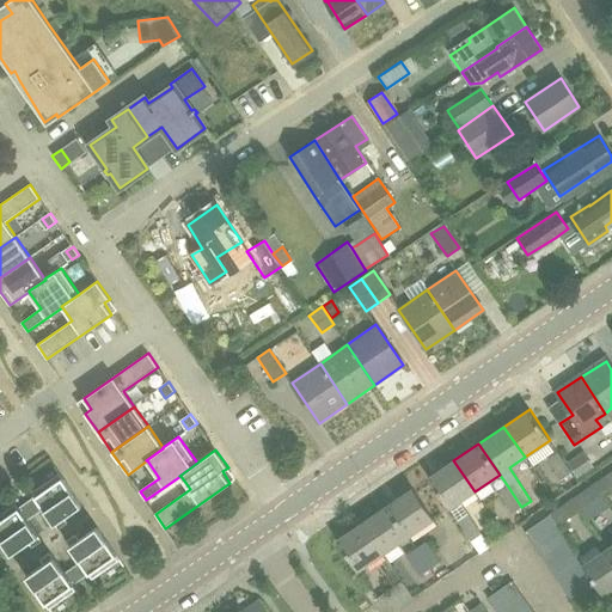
[(582,451),(565,463),(576,478),(593,466),(582,451)]
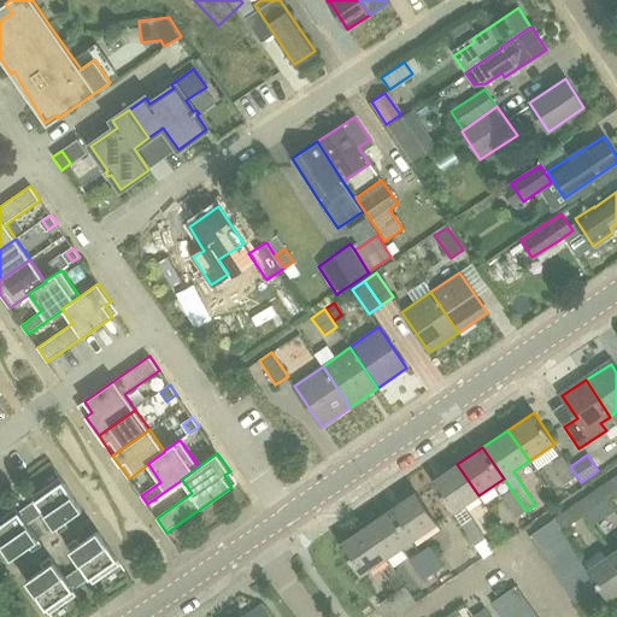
[(560,456),(551,463),(565,483),(576,476),(560,456)]
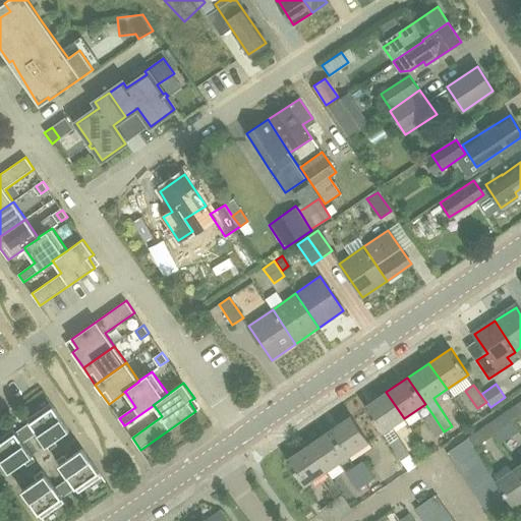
[(386,392),(364,407),(382,433),(404,418),(386,392)]
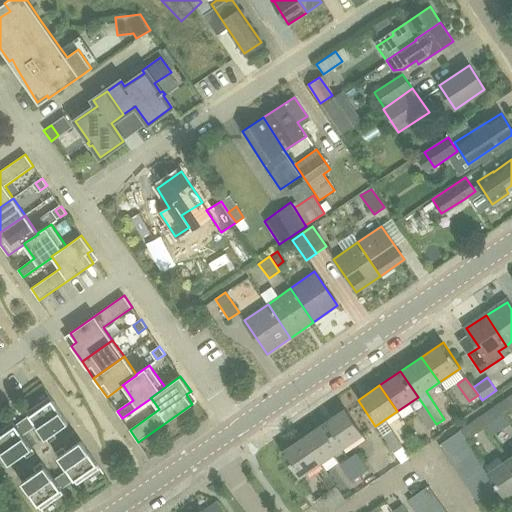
[(511,393),(498,403),(505,413),(511,408),(511,393)]
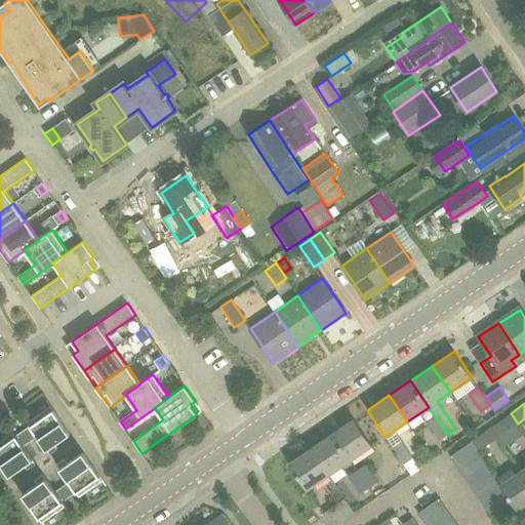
[(51,405),(28,421),(30,426),(38,436),(50,454),(59,448),(56,444),(71,434),(51,405)]
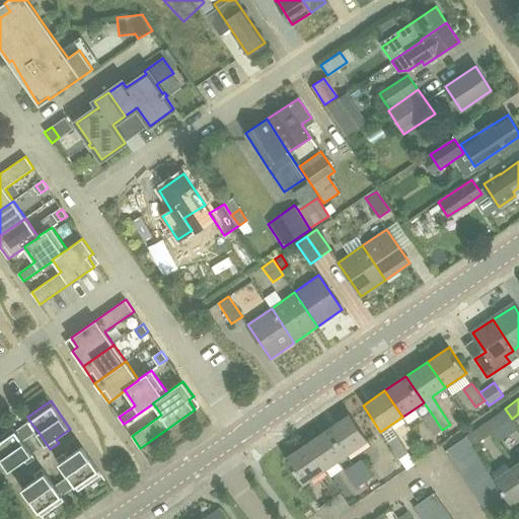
[(505,409),(485,422),(492,432),(512,419),(505,409)]
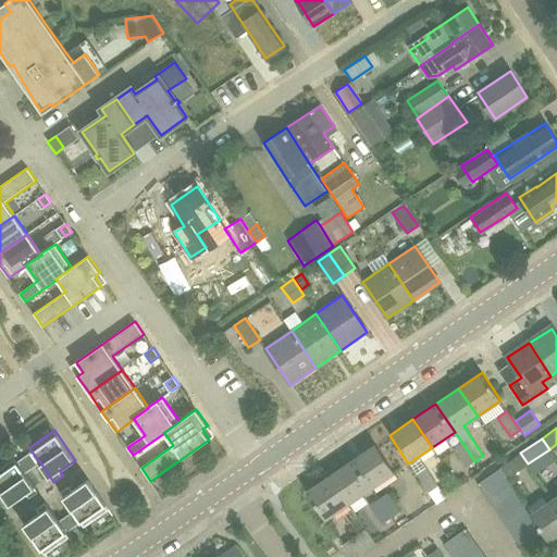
[(462,443),(454,449),(466,468),(474,461),(462,443)]
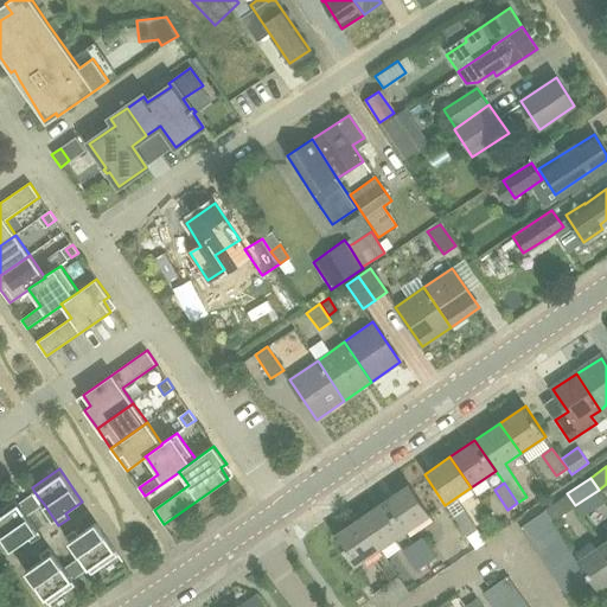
[(409,484),(384,502),(404,532),(430,515),(409,484)]
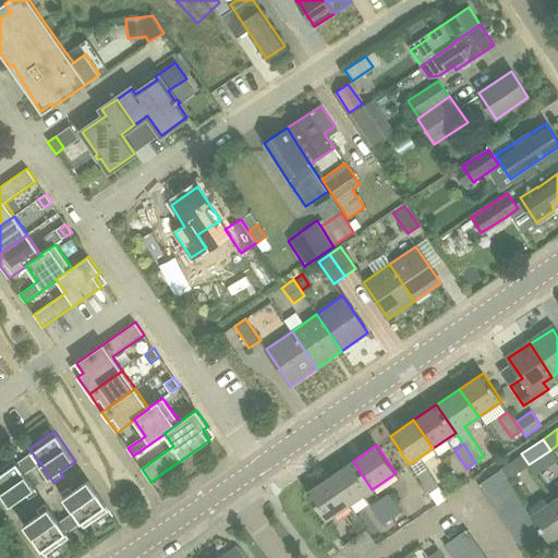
[(32,452),(17,462),(25,474),(40,463),(32,452)]
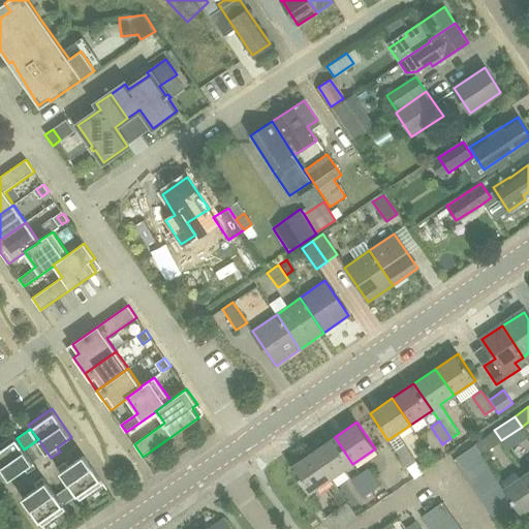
[(494,430),(473,444),(474,445),(480,455),(501,440),(494,430)]
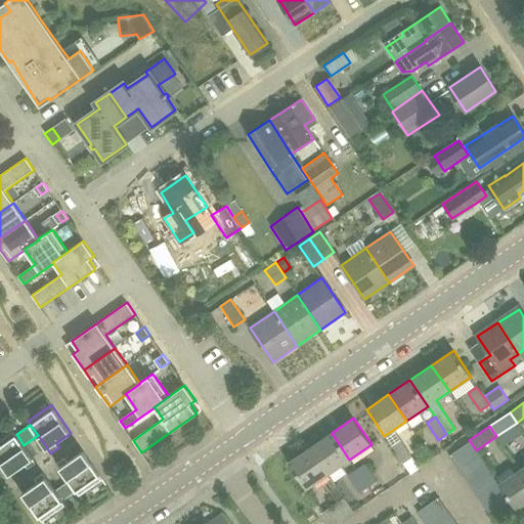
[(13,431),(0,440),(0,461),(10,475),(24,465),(27,470),(37,464),(24,445),(16,434),(13,431)]
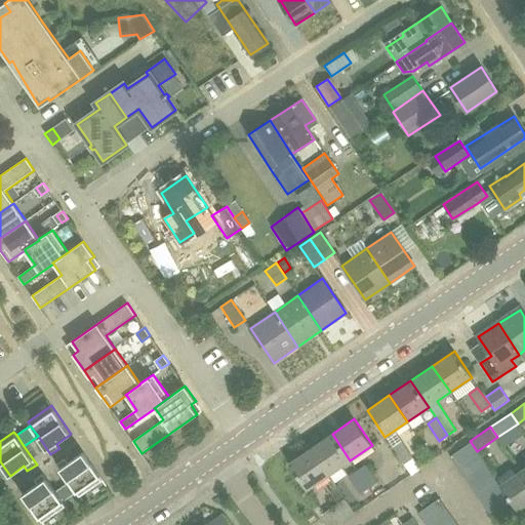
[(332,434),(311,448),(328,475),(350,460),(332,434)]
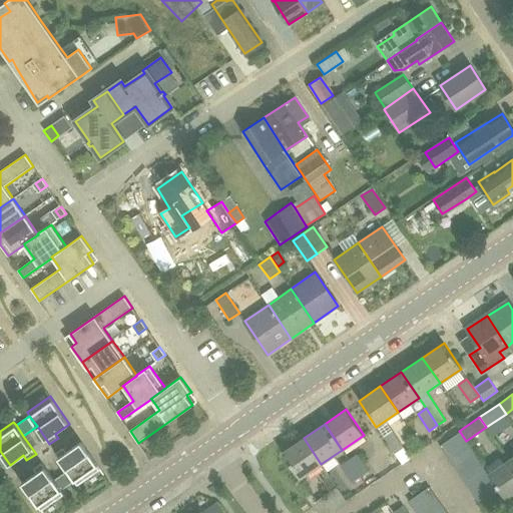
[(392,430),(383,436),(395,453),(404,448),(392,430)]
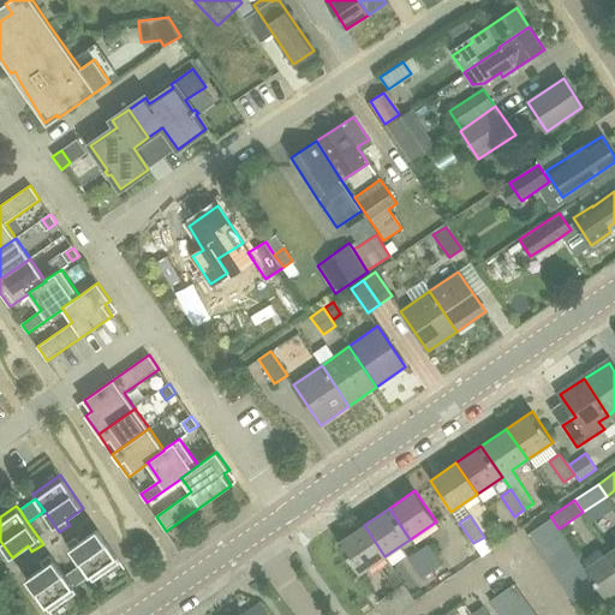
[(551,518),(527,535),(536,547),(560,530),(559,529),(551,518)]
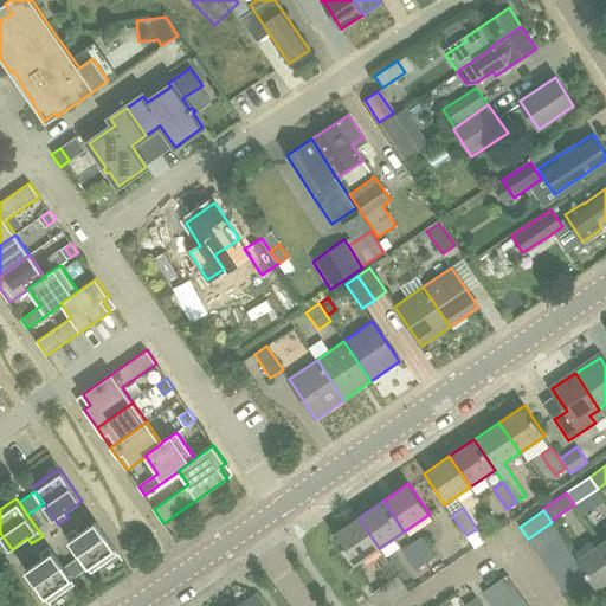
[(359,517),(333,535),(354,566),(379,548),(359,517)]
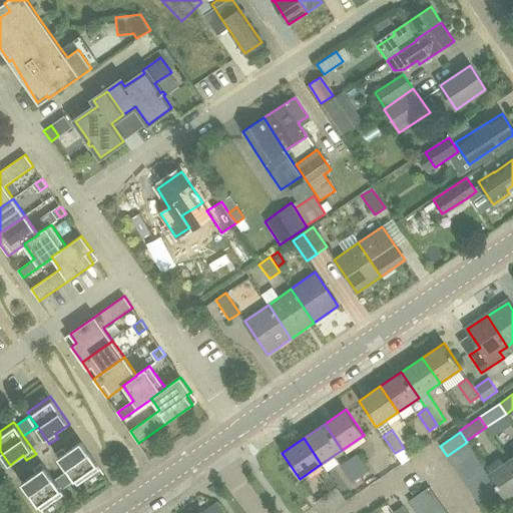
[(63,447),(55,453),(68,470),(75,481),(78,485),(101,469),(81,441),(67,452),(63,447)]
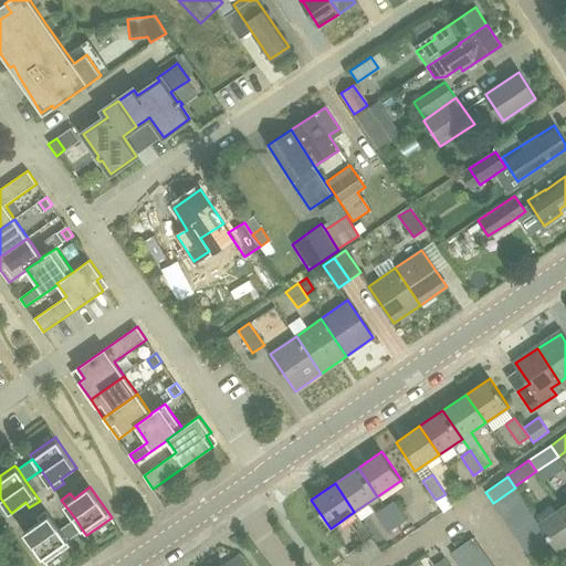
[(515,488),(493,503),(501,514),(523,499),(522,498),(515,488)]
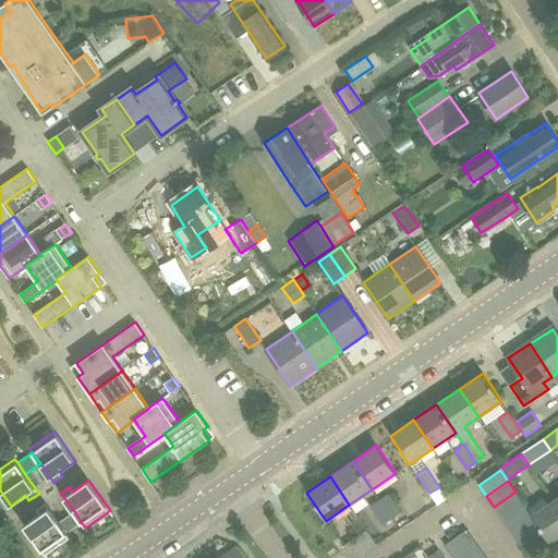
[(516,492),(494,507),(500,518),(523,501),(516,492)]
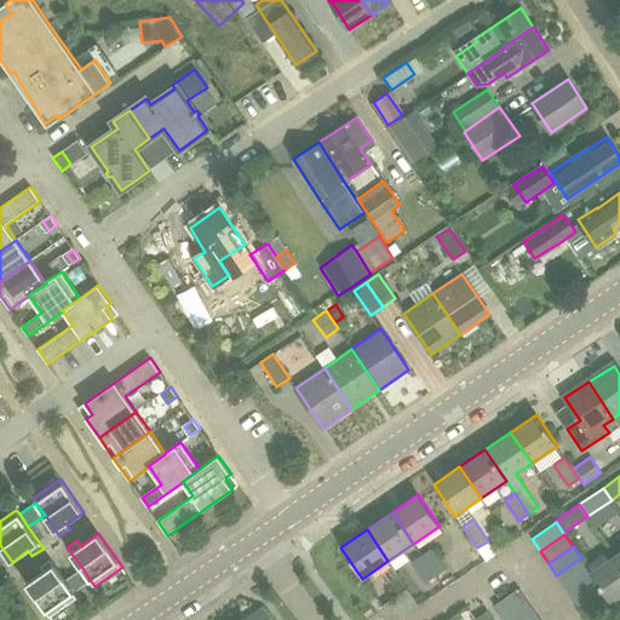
[(432,547),(422,555),(436,577),(446,569),(432,547)]
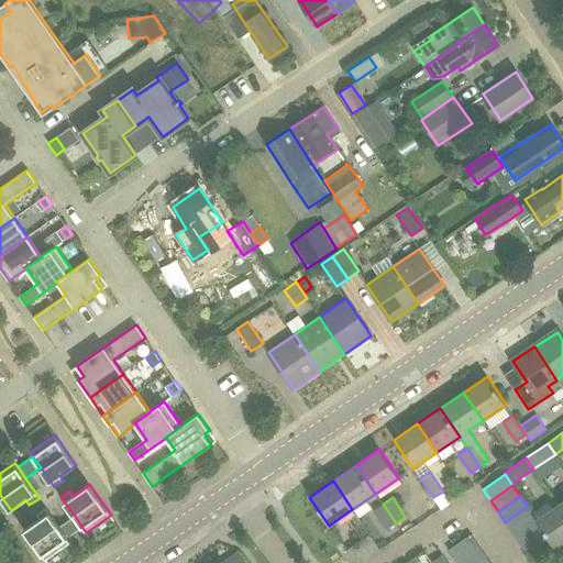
[(383,504),(373,510),(386,530),(396,523),(383,504)]
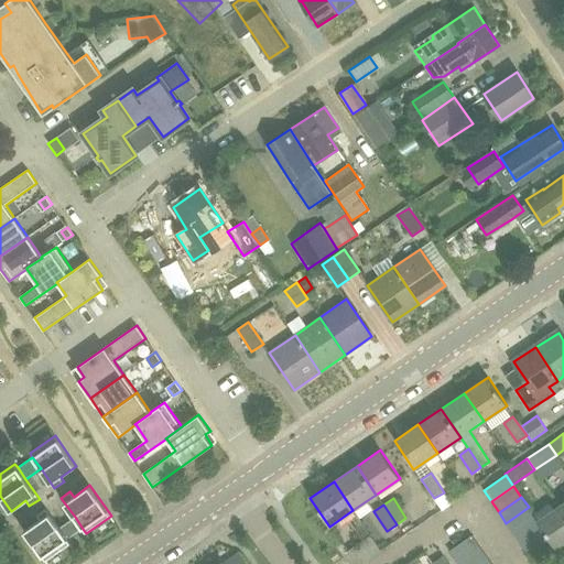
[(529,507),(506,523),(513,533),(535,518),(529,507)]
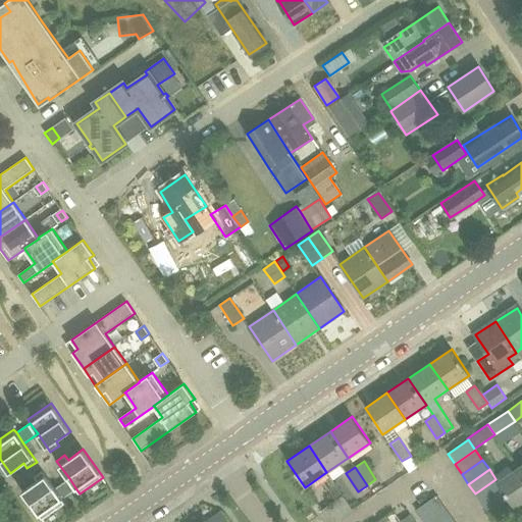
[(521,473),(519,469),(499,482),(503,489),(510,499),(515,507),(521,501),(521,473)]
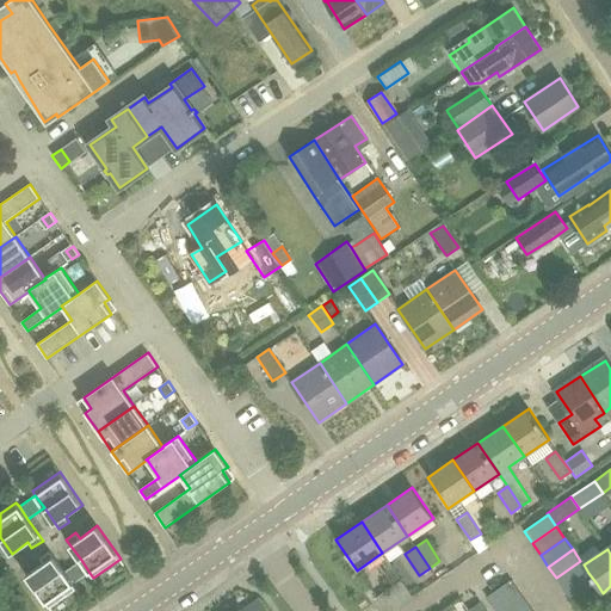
[(43,563),(26,575),(49,608),(76,588),(74,585),(65,572),(50,550),(39,559),(43,563)]
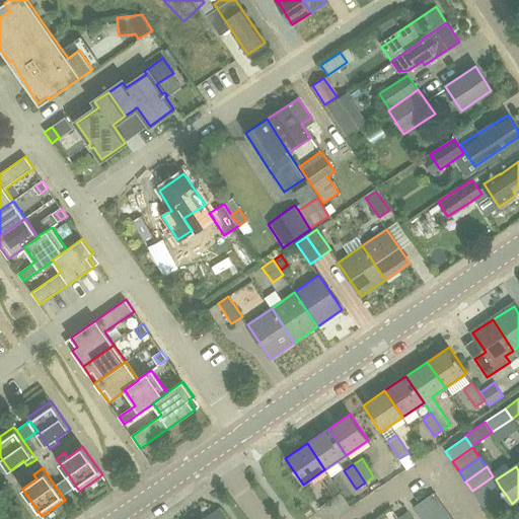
[(69,475),(55,486),(63,497),(76,487),(69,475)]
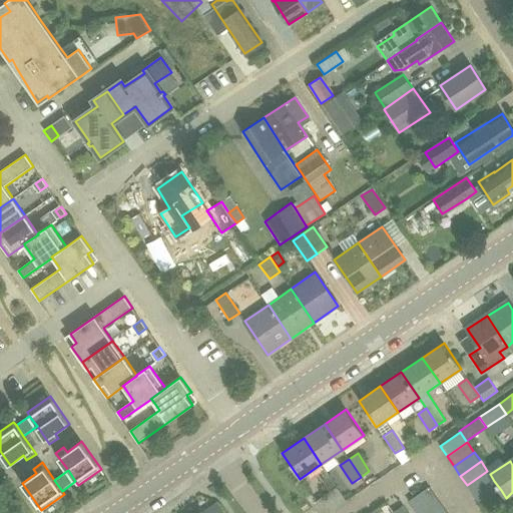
[(487,471),(467,485),(474,495),(494,481),(490,474),(487,471)]
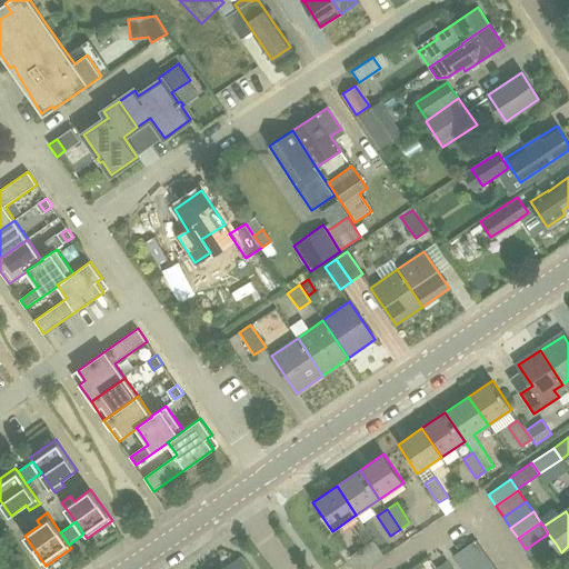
[(548,533),(526,549),(533,560),(556,543),(548,533)]
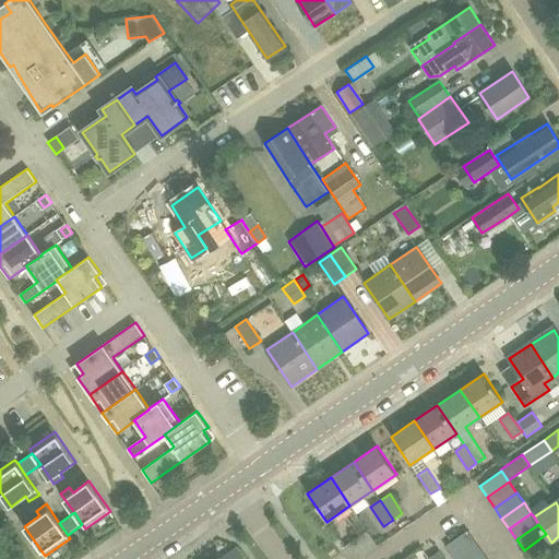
[(467,530),(444,546),(452,557),(475,542),(467,530)]
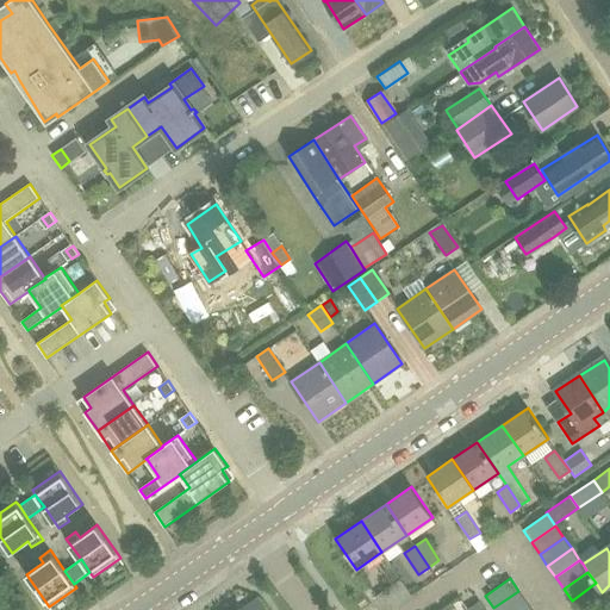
[(518,591),(493,608),(495,609),(515,609),(527,602),(518,591)]
